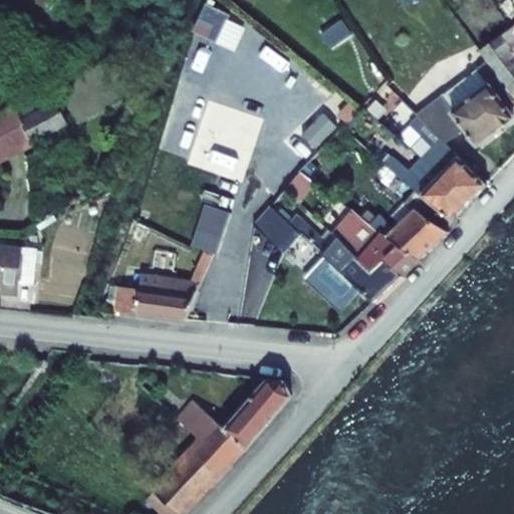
[(198,33),(220,39),(228,10),(205,4),(198,33)]
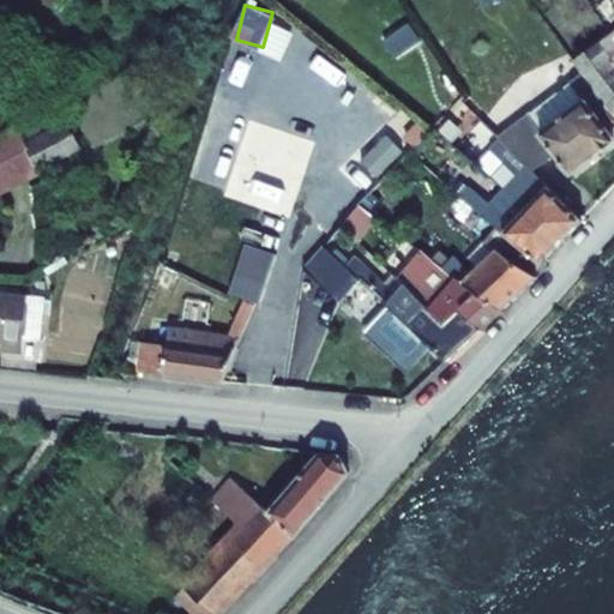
[(613,30),(573,61),(583,73),(613,115),(613,30)]
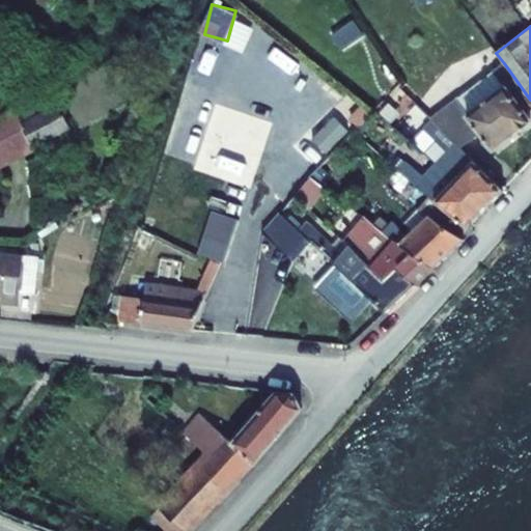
[(0,76),(14,68),(0,43),(0,76)]
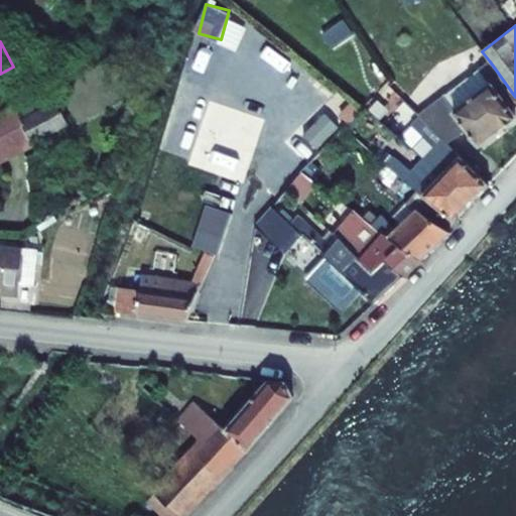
[(515,118),(515,97),(490,61),(478,70),(490,86),(454,113),(467,130),(479,147),(515,118)]
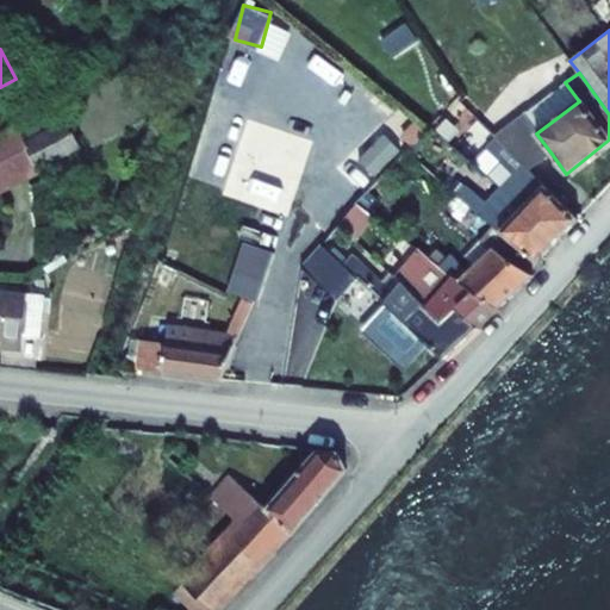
[(579,101),(565,82),(493,135),(497,137),(529,170),(552,154),(536,134),(579,101)]
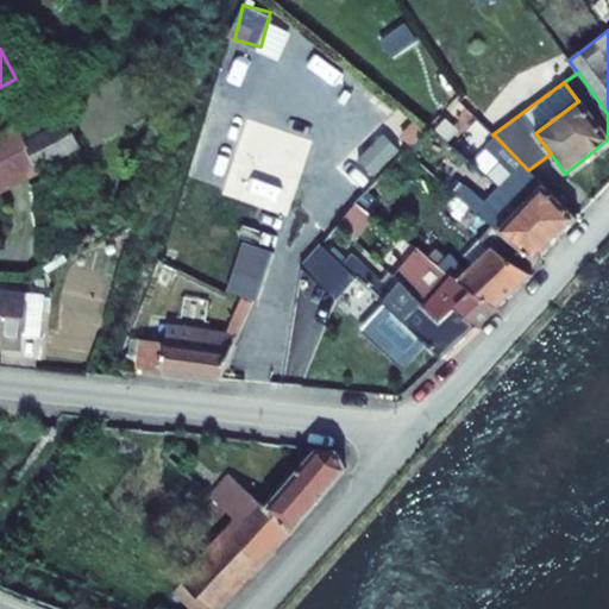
[(19,126),(26,140),(42,133),(35,118),(19,126)]
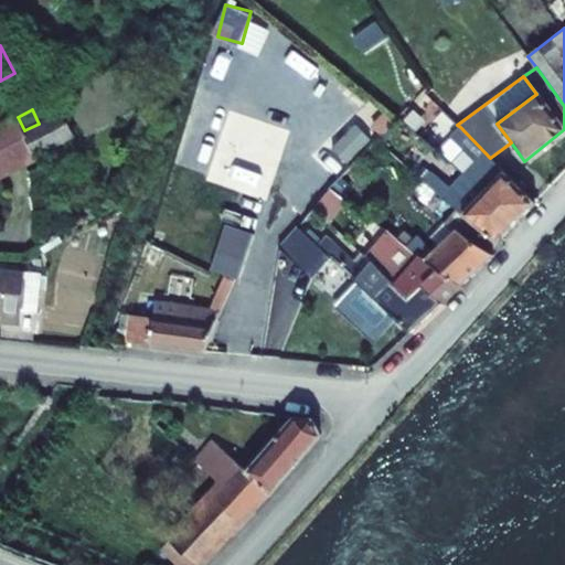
[(0,125),(0,173),(75,136),(63,112),(39,124),(24,130),(18,117),(6,123),(0,125)]
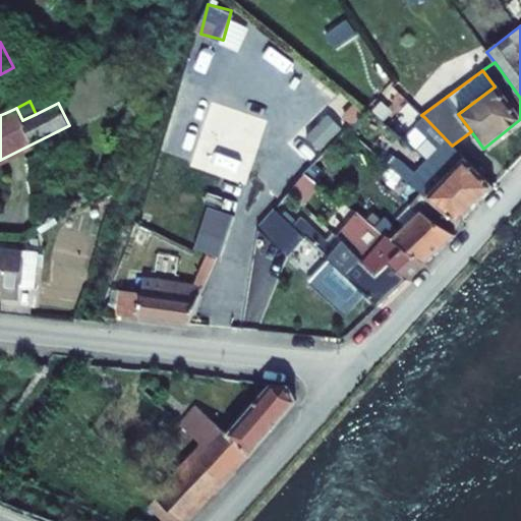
[(428,160),(477,206),(494,187),(452,146),(424,117),(415,125),(428,138),(417,149),(428,160)]
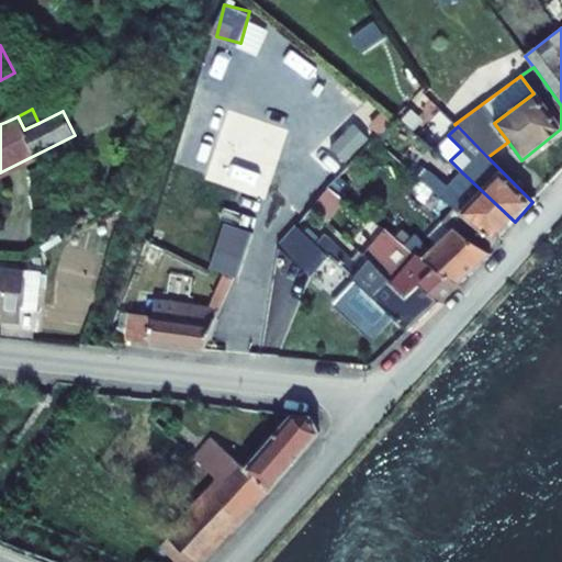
[(461,214),(495,242),(515,222),(462,172),(448,187),(437,177),(428,186),(461,214)]
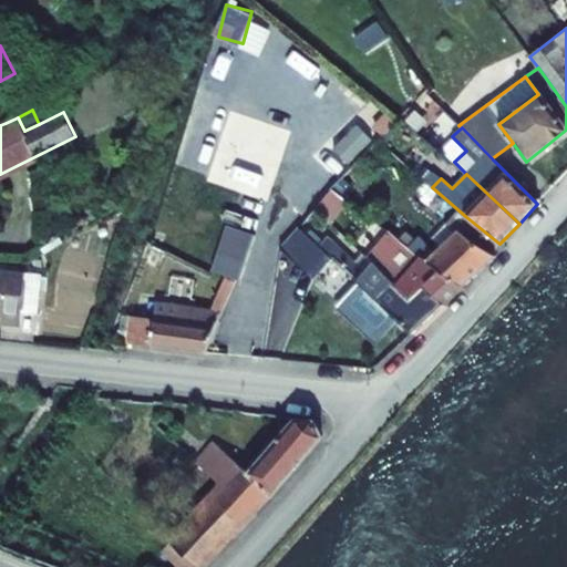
[(426,261),(463,287),(496,256),(492,253),(500,244),(465,216),(432,187),(426,183),(414,197),(457,233),(436,253),(402,220),(391,234),(426,261)]
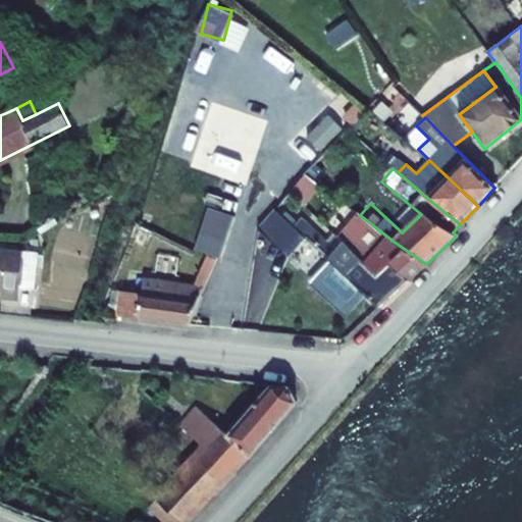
[(290,193),(303,205),(318,185),(306,174),(305,175),(290,193)]
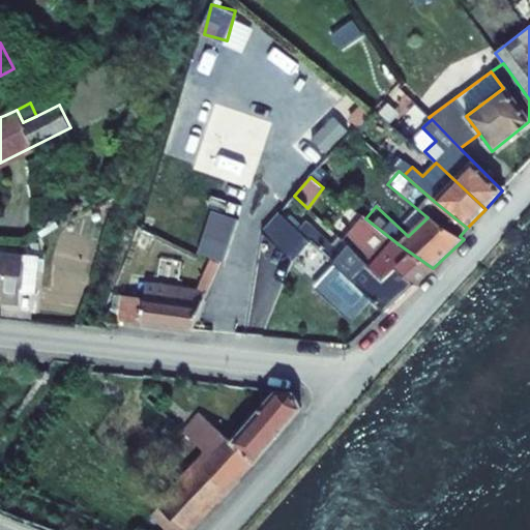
[(376,206),(362,193),(351,207),(362,216),(365,218),(376,206)]
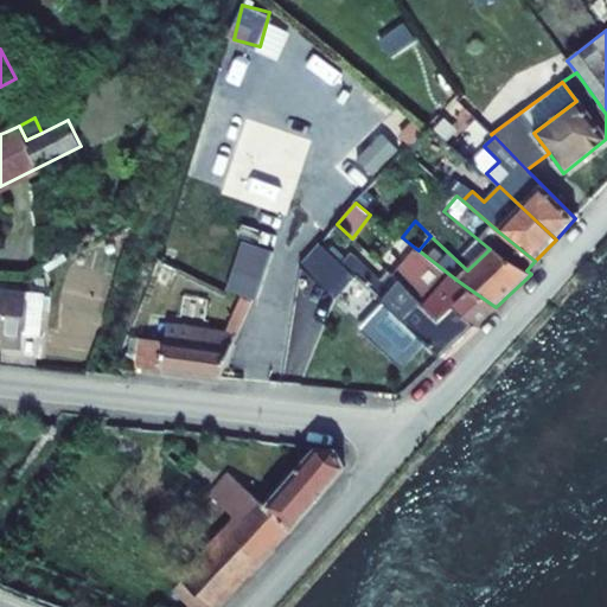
[(242,241),(227,291),(257,300),(273,251),(242,241)]
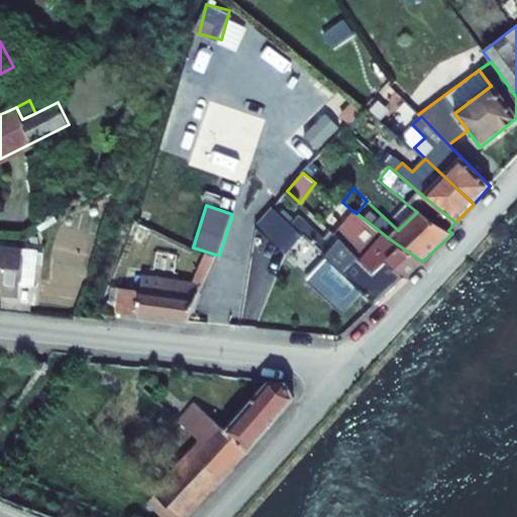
[(376,305),(406,277),(387,260),(385,262),(374,273),(339,239),(332,246),(325,239),(324,240),(299,215),(291,224),(273,207),(255,226),(286,254),(303,235),(376,305)]
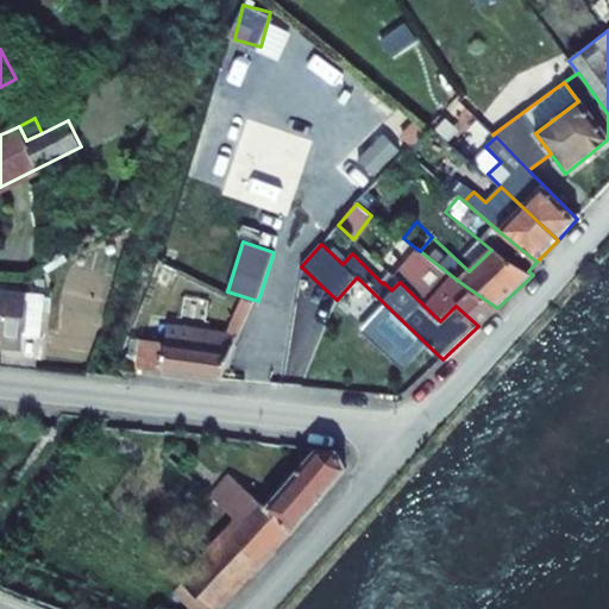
[(478,326),(497,308),(458,281),(420,251),(416,249),(403,263),(453,308),(456,306),(478,326)]
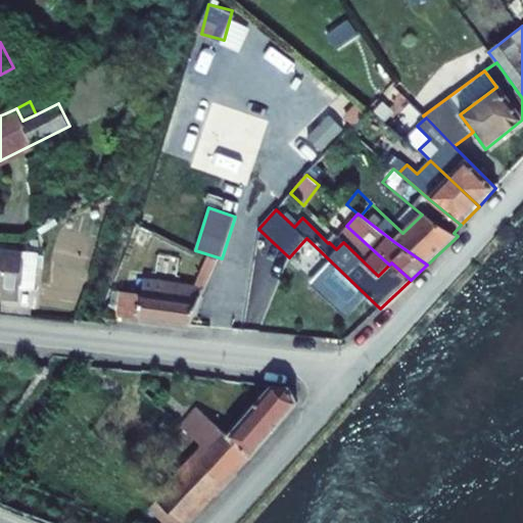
[(343,242),(378,276),(389,265),(346,226),(338,237),(343,242)]
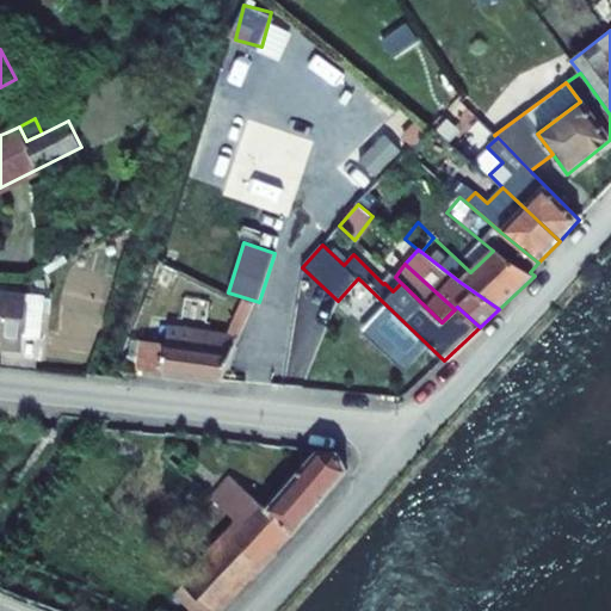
[(384,283),(393,291),(401,283),(395,277),(392,273),(384,283)]
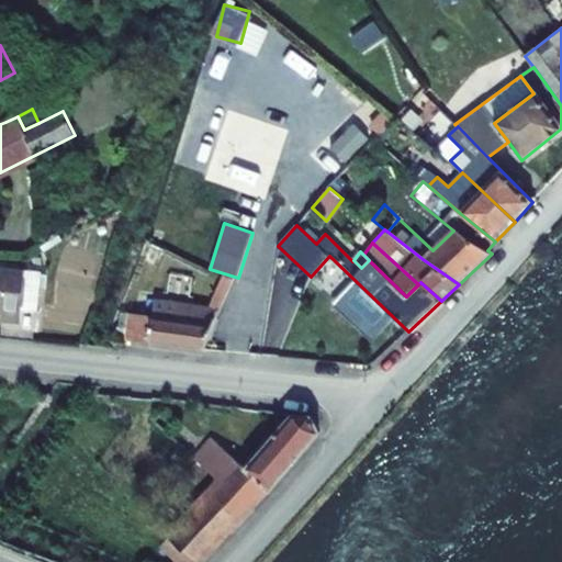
[(0,318),(0,321),(20,323),(22,305),(25,270),(0,267),(0,312),(1,313),(0,318)]
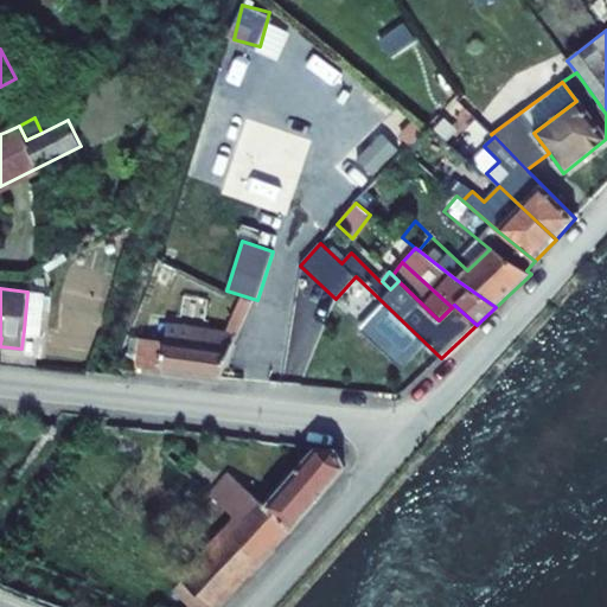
[(24,330),(40,332),(45,294),(27,292),(24,330)]
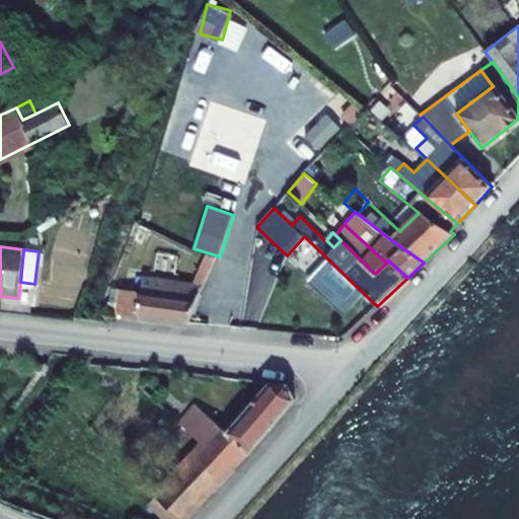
[(194,285),(203,286),(215,256),(208,254),(194,285)]
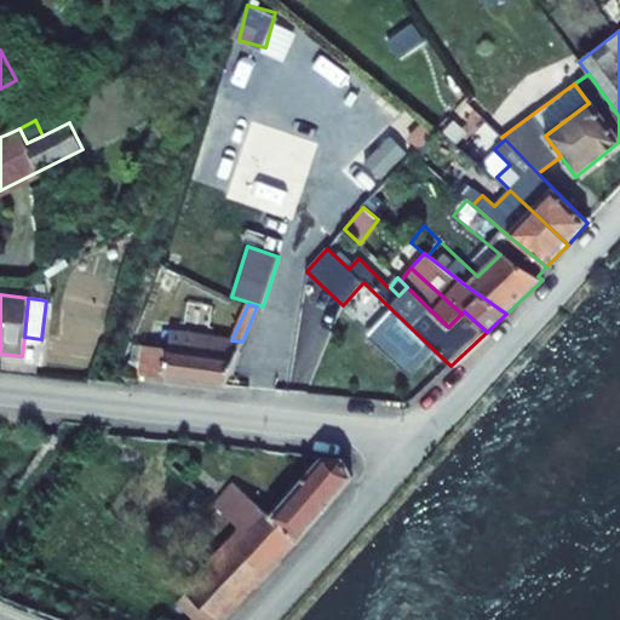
[(143,346),(139,375),(225,386),(242,342),(231,340),(171,331),(168,349),(143,346)]
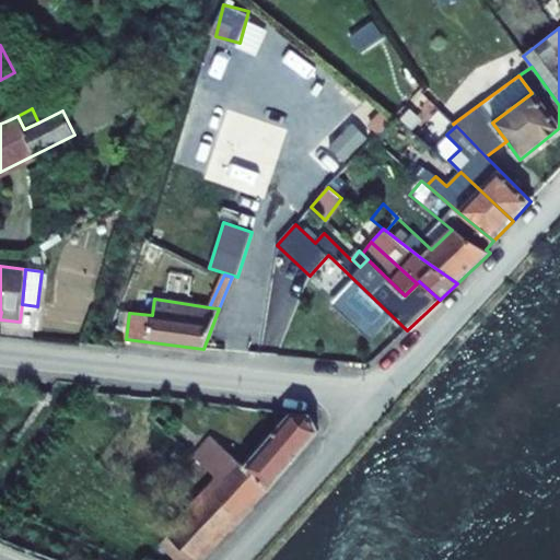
[(318,432),(311,415),(293,412),(246,464),(240,459),(210,435),(193,456),(220,481),(160,546),(174,559),(202,559),(269,489),(318,432)]
